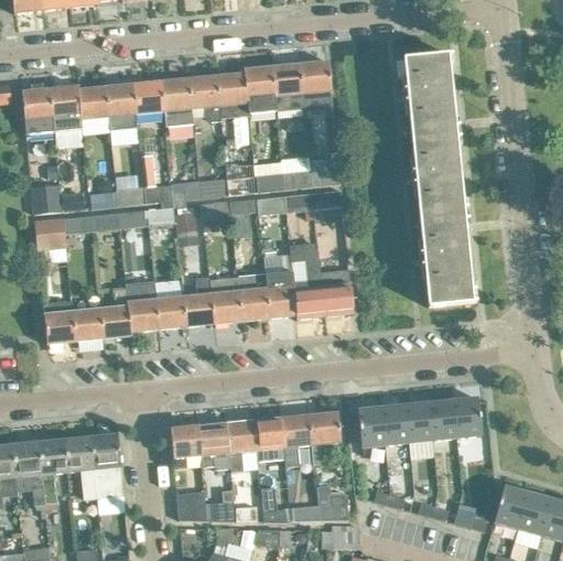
[(43,10),(41,0),(12,0),(14,13),(43,10)]
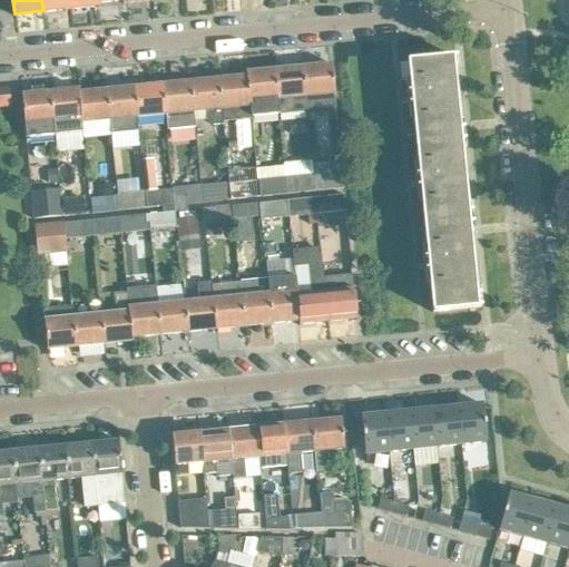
[(72,8),(71,0),(41,0),(43,10),(72,8)]
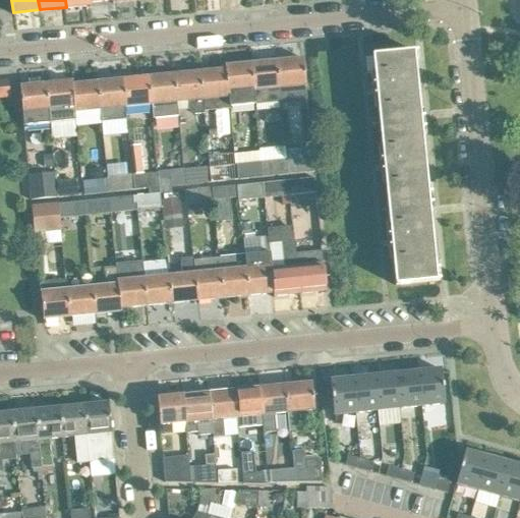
[(417,51),(417,50),(373,54),(382,130),(420,126),(412,51),(417,51)]
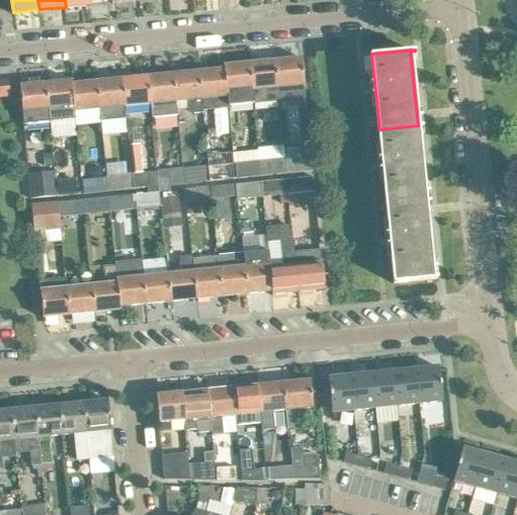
[(305,83),(302,55),(276,58),(279,86),(305,83)]
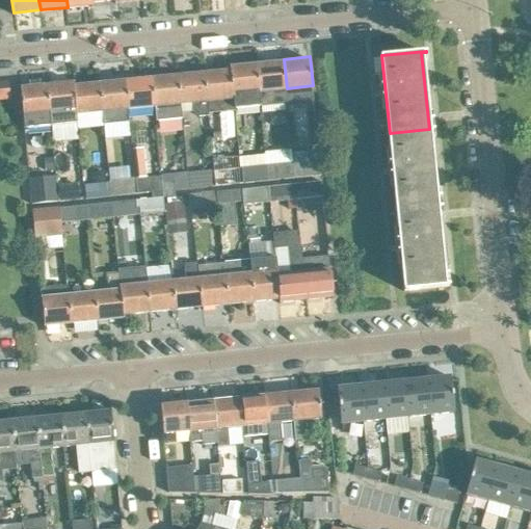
[(287,88),(284,59),(258,61),(262,104),(288,102),(287,88)]
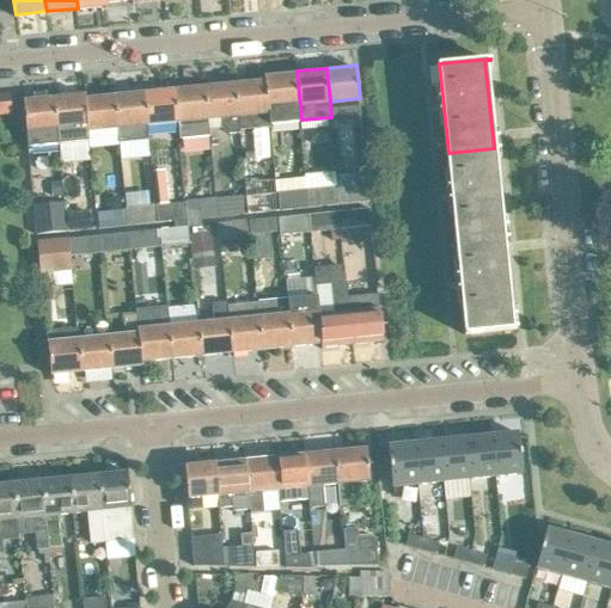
[(301,120),(297,71),(266,74),(266,79),(269,112),(270,122),(301,120)]
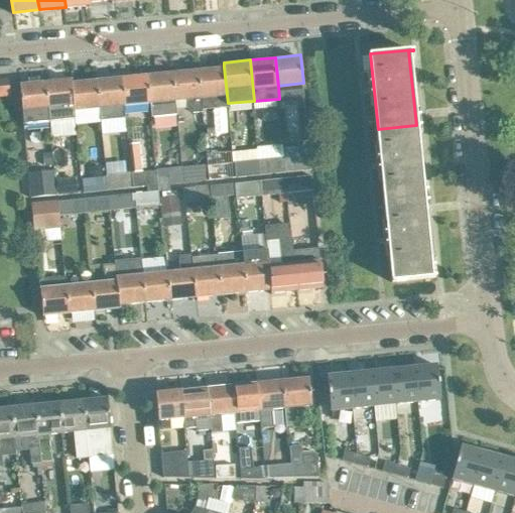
[(227,95),(224,67),(200,69),(202,97),(227,95)]
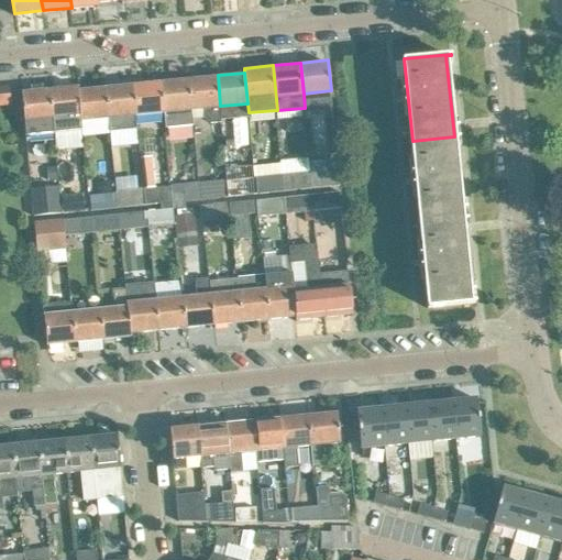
[(220,106),(218,75),(189,78),(193,109),(205,108),(205,116),(211,121),(221,120),(220,106)]
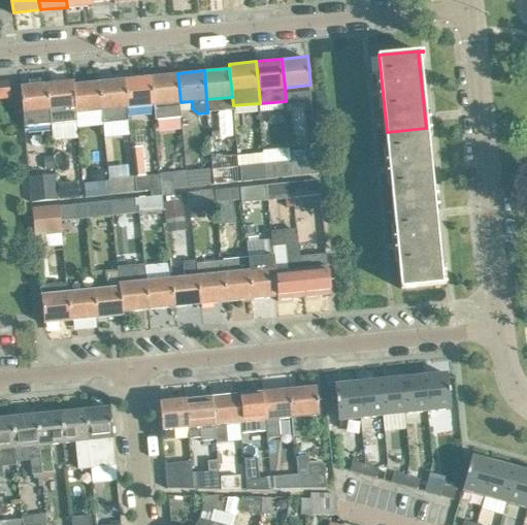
[(180,102),(177,73),(152,75),(155,104),(156,119),(182,116),(180,102)]
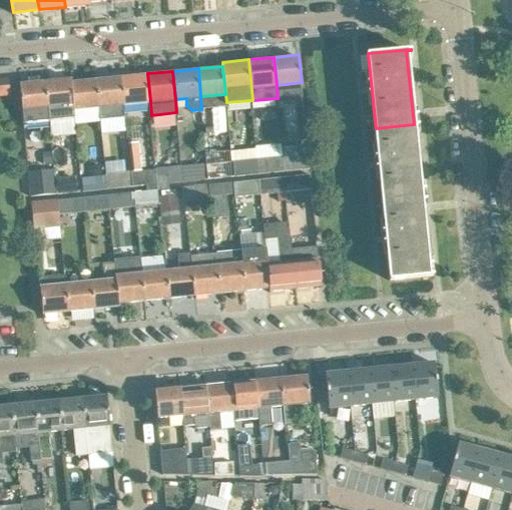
[(150,101),(147,73),(122,76),(124,104),(150,101)]
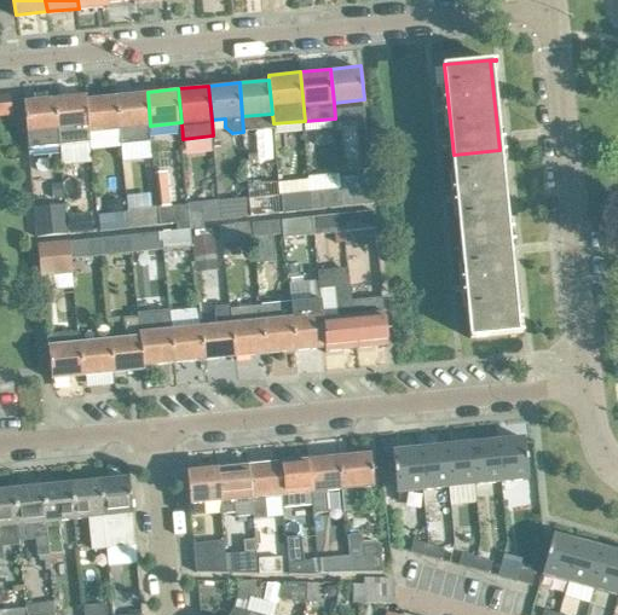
[(150,126),(148,92),(117,94),(120,128),(150,126)]
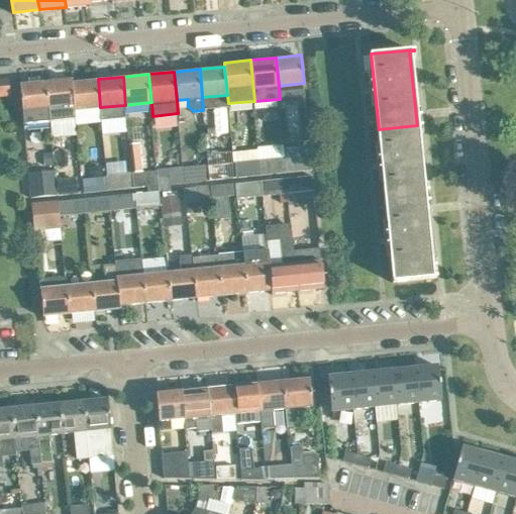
[(8,78),(0,78),(0,94),(10,94),(8,78)]
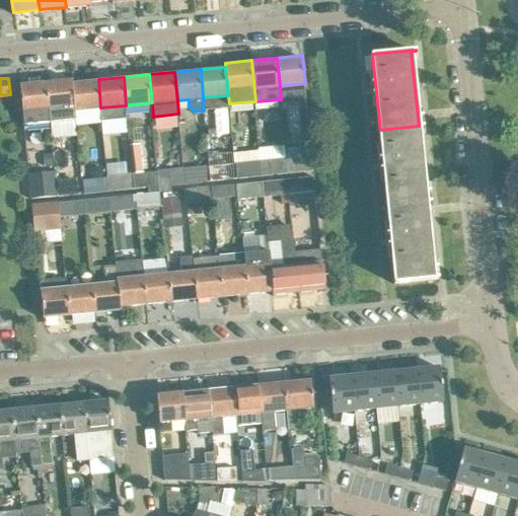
[(76,107),(73,82),(73,78),(47,80),(51,121),(77,118),(76,111),(76,107)]
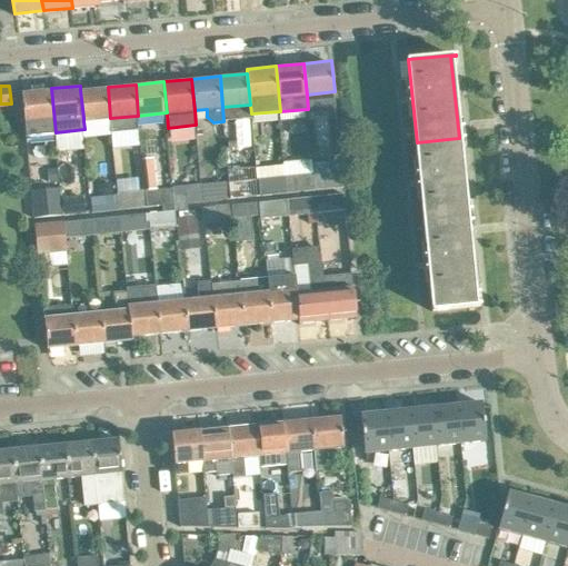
[(110,118),(108,87),(80,90),(83,118),(83,121),(110,118)]
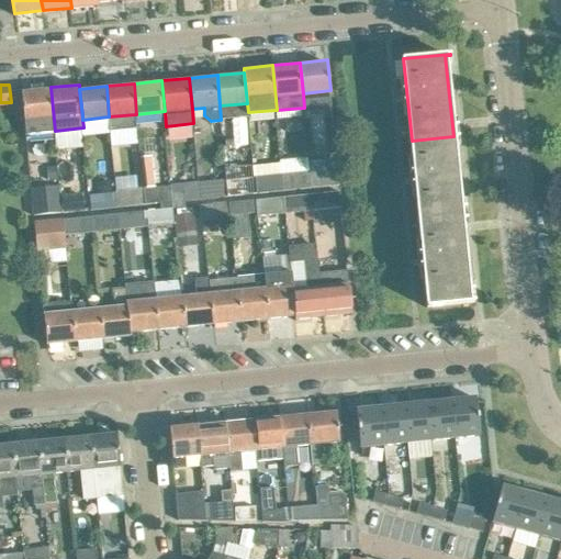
[(55,131),(51,87),(22,90),(26,133),(55,131)]
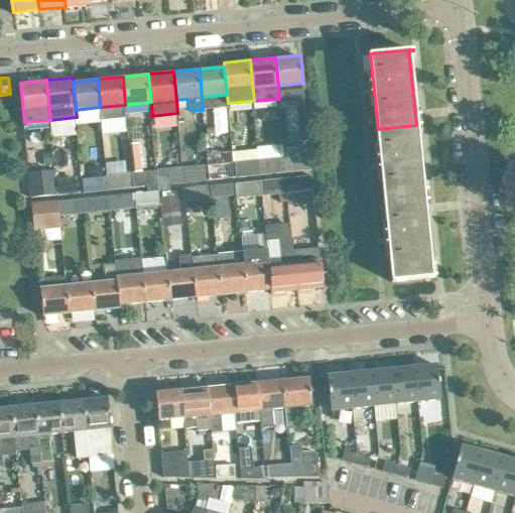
[(423,201),(416,125),(378,129),(385,205),(423,201)]
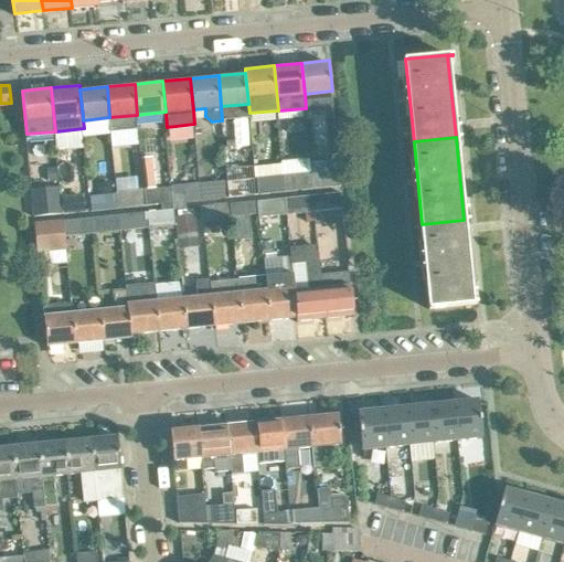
[(146,186),(145,186),(146,203),(162,201),(162,208),(176,205),(174,200),(173,200),(172,190),(172,184),(157,186),(153,155),(142,156),(146,186)]
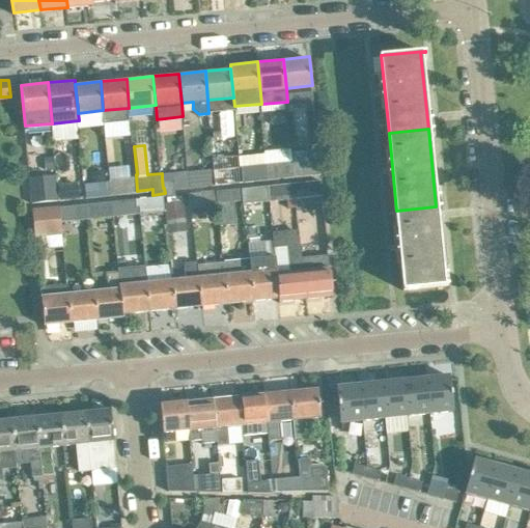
[(239,155),(214,158),(215,167),(217,184),(243,181),(242,166),(240,166),(239,155)]
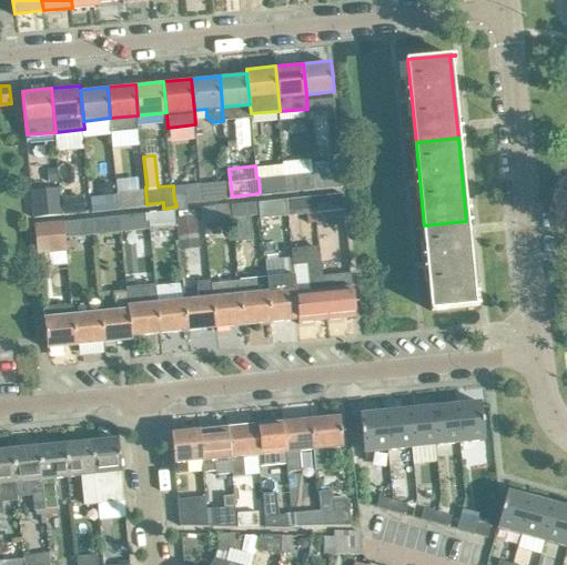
[(344,185),(342,170),(315,172),(317,188),(344,185)]
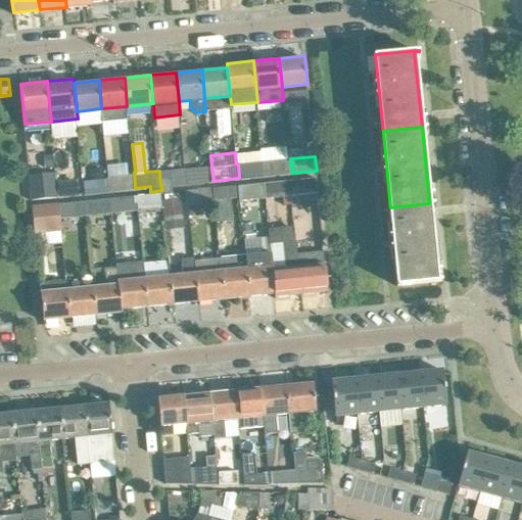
[(288,158),(261,161),(262,168),(264,168),(265,175),(290,173),(288,158)]
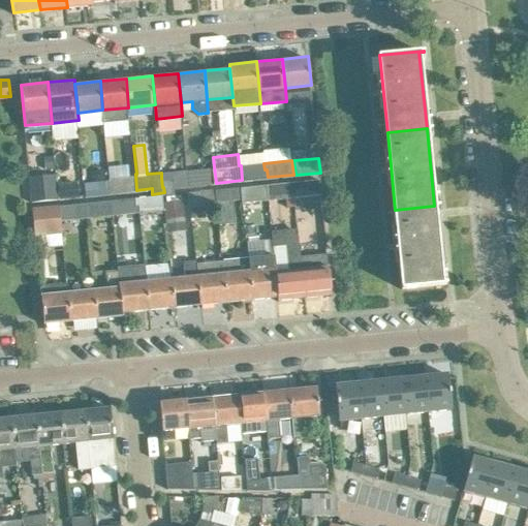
[(268,177),(267,169),(265,169),(264,163),(241,165),(242,180),(256,179),(268,177)]
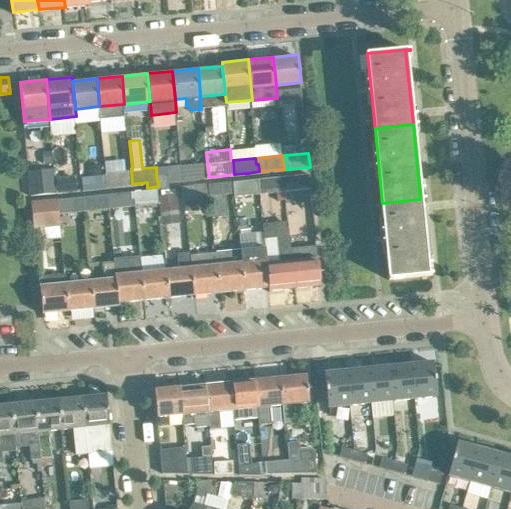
[(184,180),(209,177),(207,161),(182,164),(184,180)]
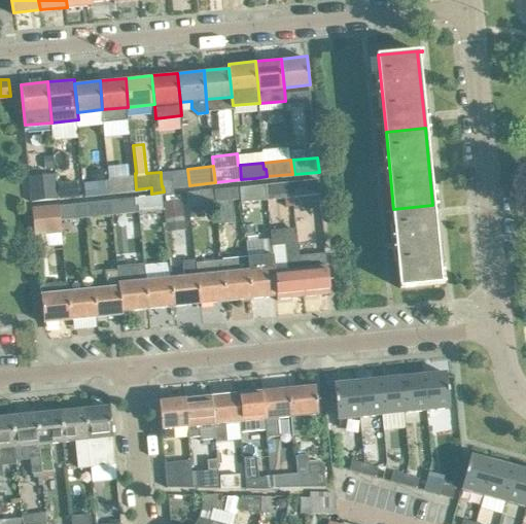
[(189,185),(187,169),(172,171),(172,176),(161,177),(162,186),(163,186),(164,191),(174,190),(174,186),(188,184),(188,185),(189,185)]
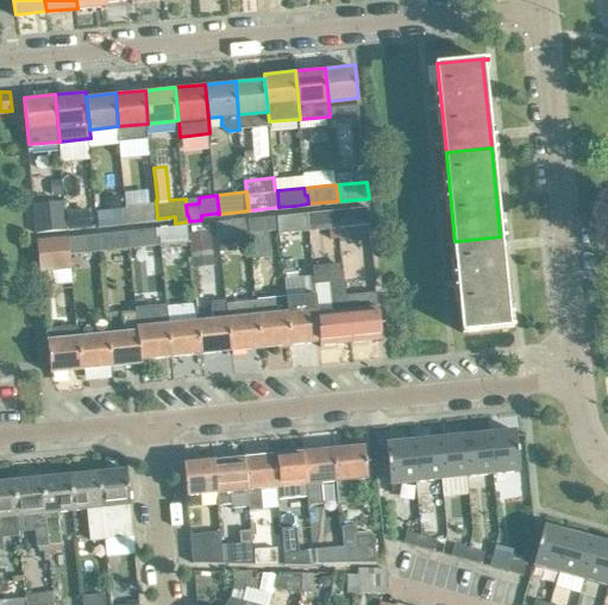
[(35,202),(37,231),(68,227),(66,200),(35,202)]
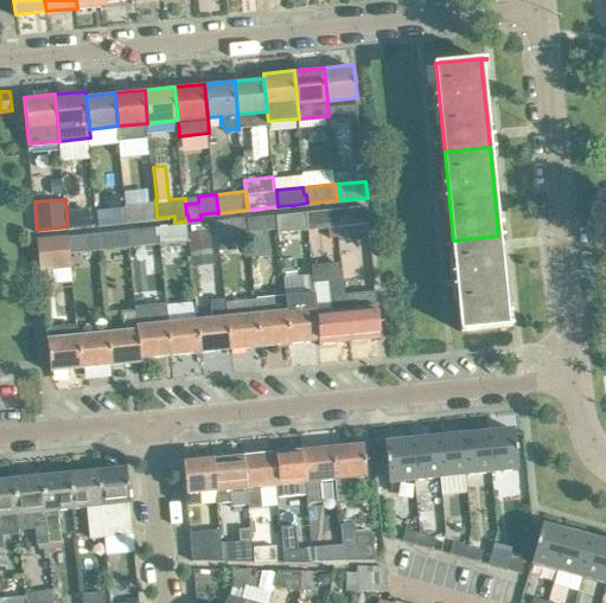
[(157,218),(155,199),(126,203),(126,205),(125,205),(125,212),(128,212),(129,220),(157,218)]
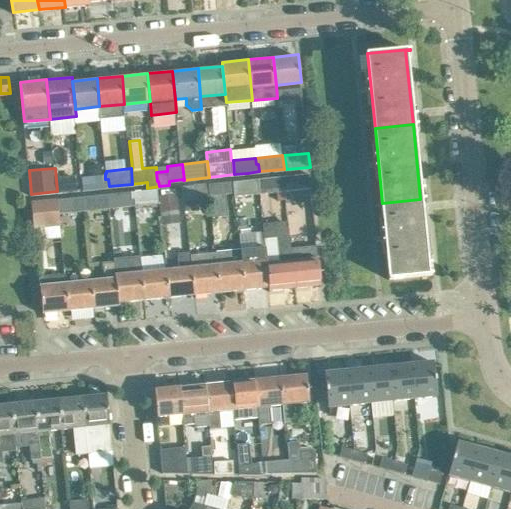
[(310,173),(283,176),(284,183),(287,183),(287,189),(285,189),(285,191),(286,198),(287,202),(306,200),(305,189),(312,189),(310,173)]
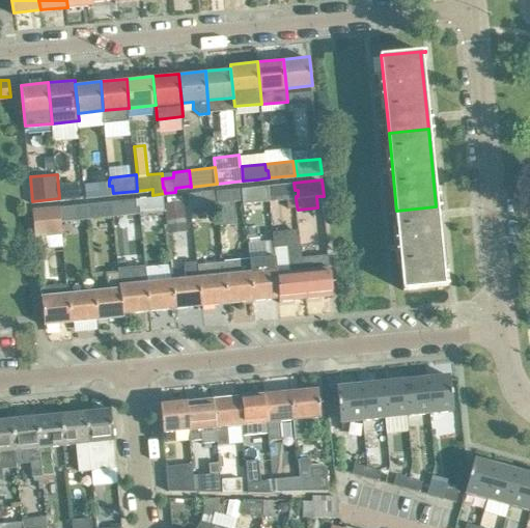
[(79,181),(58,183),(60,198),(81,196),(79,181)]
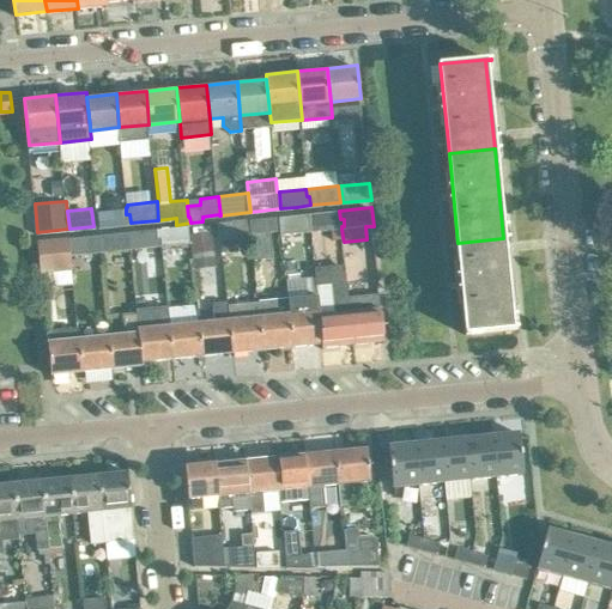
[(344,226),(344,219),(340,219),(339,211),(311,213),(314,231),(341,229),(341,226),(344,226)]
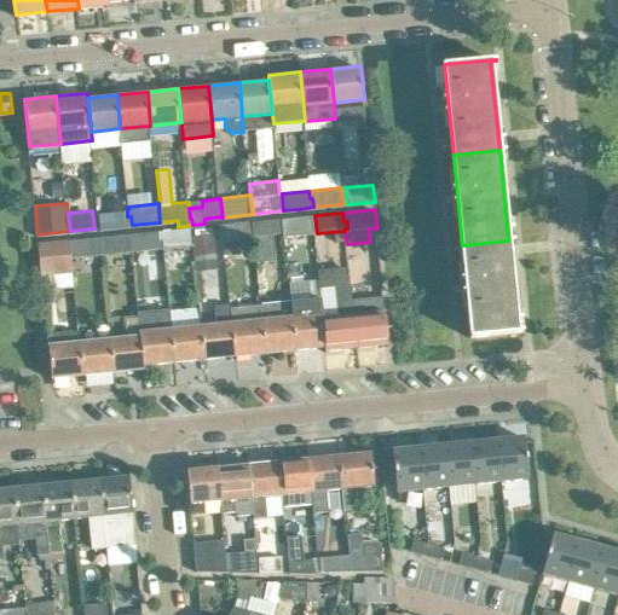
[(317,233),(315,215),(298,216),(282,218),(283,227),(287,227),(288,236),(299,235),(317,233)]
